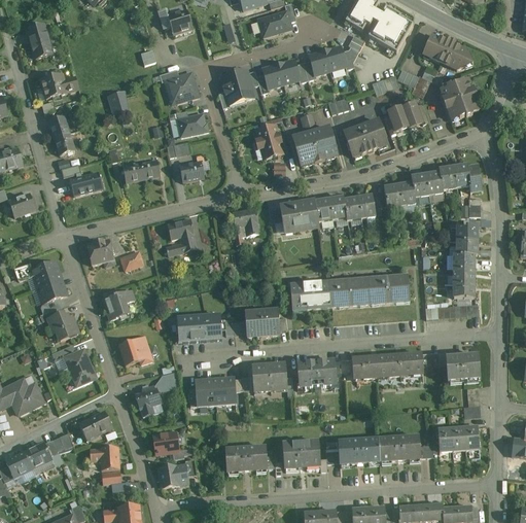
[(240,0),(243,9),(267,2),(266,0),(240,0)]
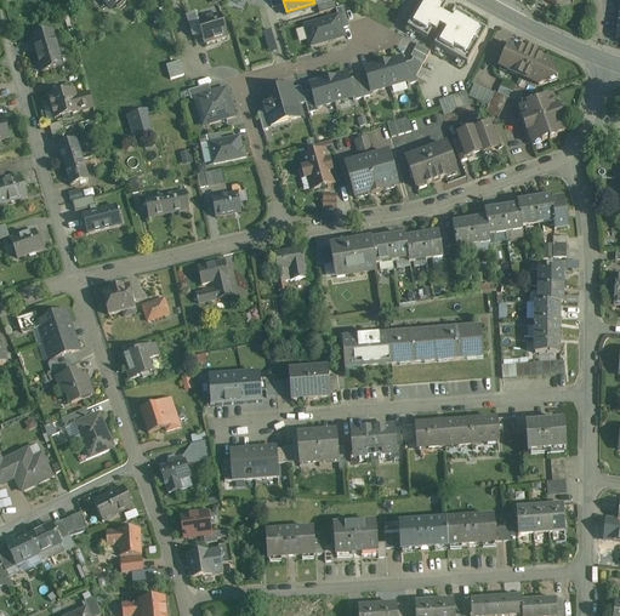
[(443,26),(434,43),(466,60),(485,22),(454,5),(448,15),(439,11),(444,1),(442,0),(419,0),(408,22),(427,33),(433,21),(443,26)]
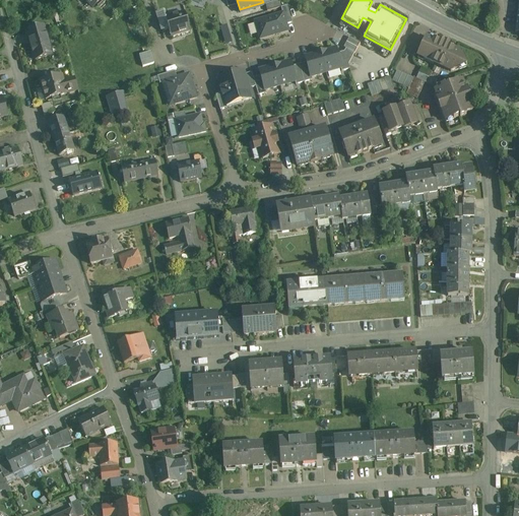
[(292,19),(286,2),(280,4),(281,10),(282,10),(285,21),(292,19)]
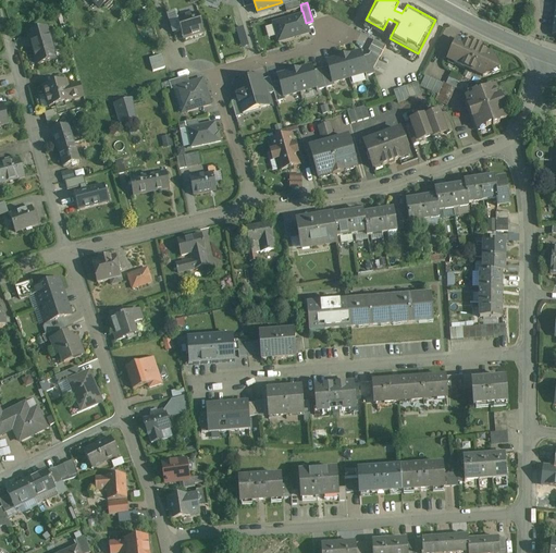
[(175,10),(168,13),(173,29),(180,27),(176,16),(175,10)]
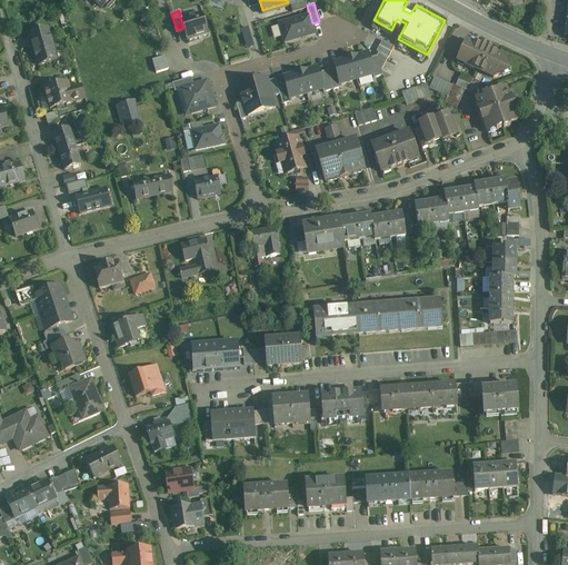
[(180,17),(183,28),(186,37),(208,30),(201,10),(180,17)]
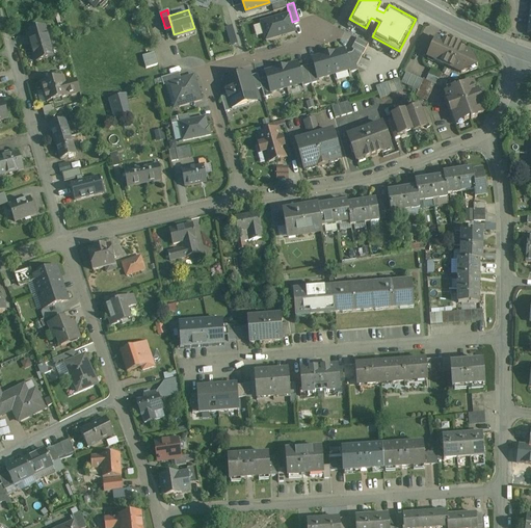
[(288,10),(260,19),(262,25),(265,36),(294,28),(293,24),(292,22),(289,10),(288,10)]
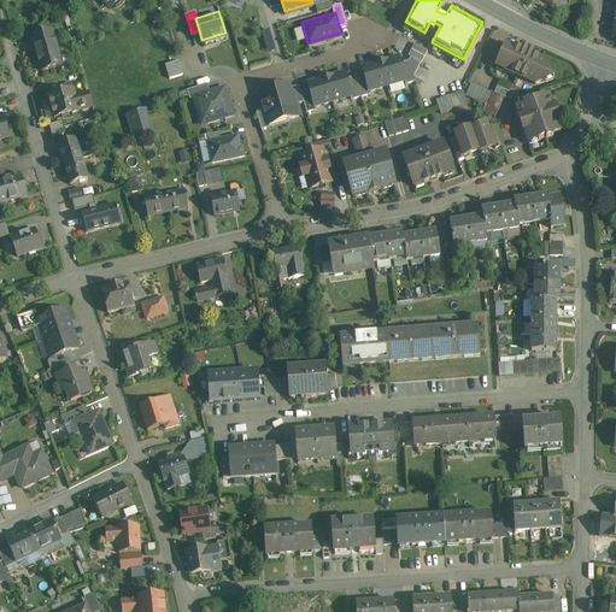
[(51,27),(30,31),(34,42),(54,37),(51,27)]
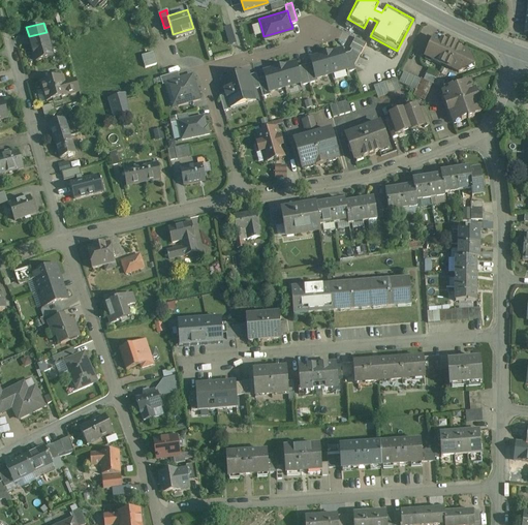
[(47,32),(29,36),(35,58),(53,53),(47,32)]
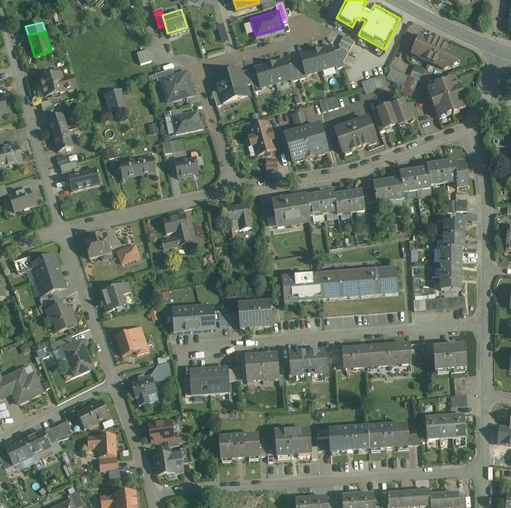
[(354,39),(343,33),(340,38),(351,44),(354,39)]
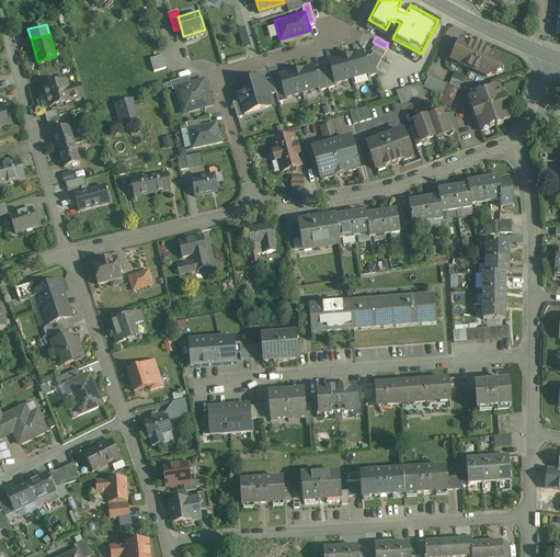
[(472,42),(467,40),(466,41),(459,38),(450,58),(467,66),(468,65),(486,74),(503,67),(500,57),(496,56),(495,53),(483,47),(484,45),(479,42),(478,44),(472,41),(472,42)]
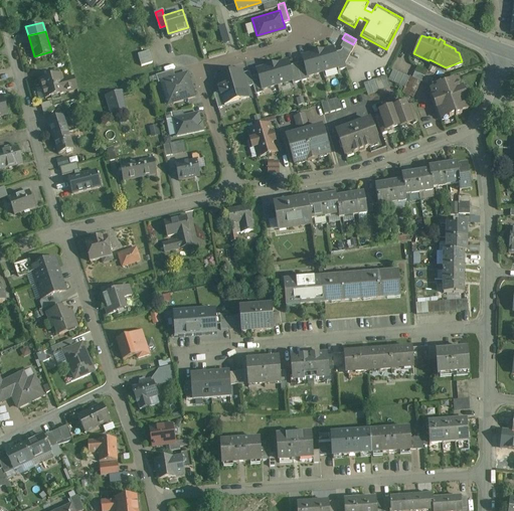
[(342,38),(340,44),(342,45),(350,49),(353,44),(342,38)]
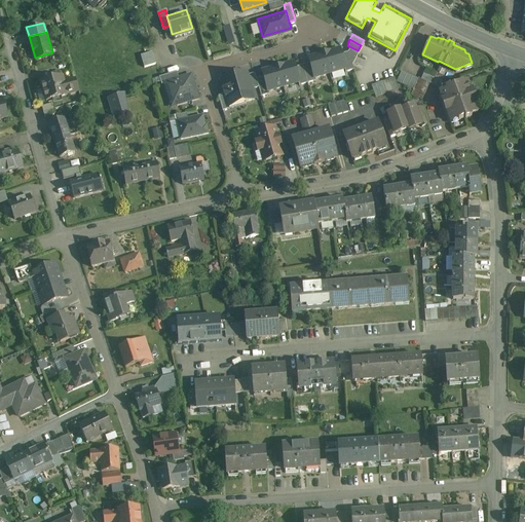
[(339,45),(324,50),(329,70),(344,66),(340,51),(339,45)]
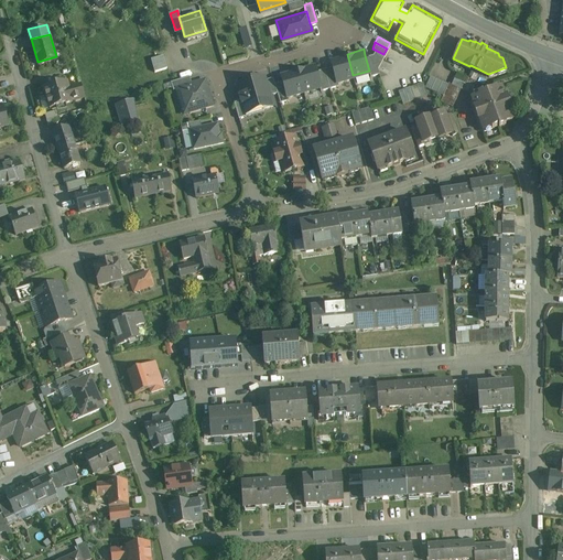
[(372,52),(365,55),(369,71),(370,74),(379,72),(377,66),(383,54),(375,50),(372,52)]
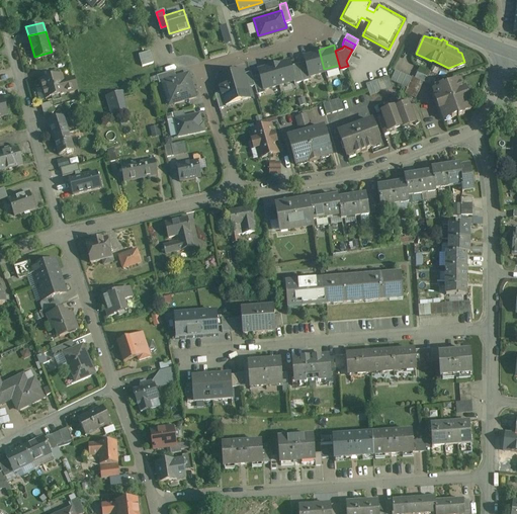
[(149,49),(138,52),(140,58),(151,54),(149,49)]
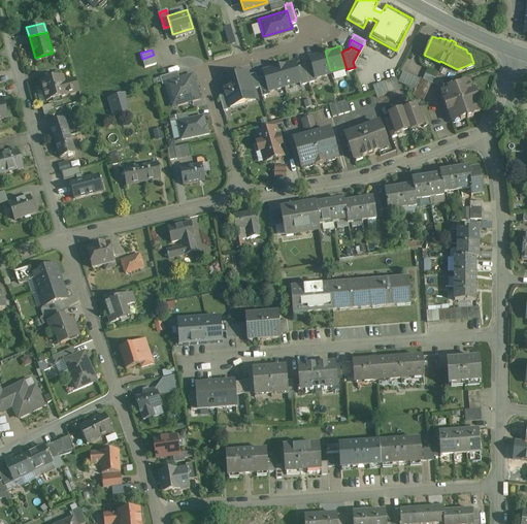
[(325,51),(309,55),(310,60),(315,75),(316,74),(330,70),(325,51)]
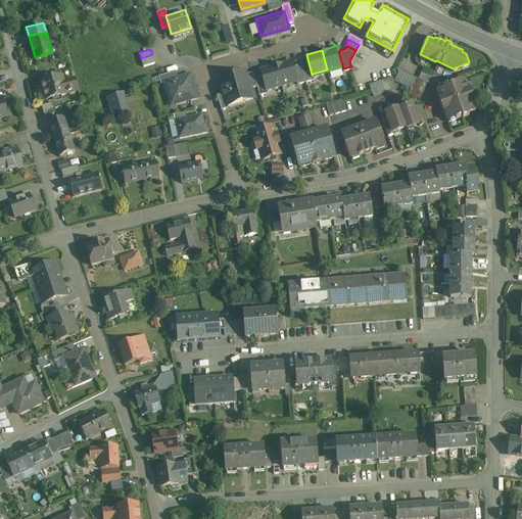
[(152,54),(141,58),(143,63),(154,60),(152,54)]
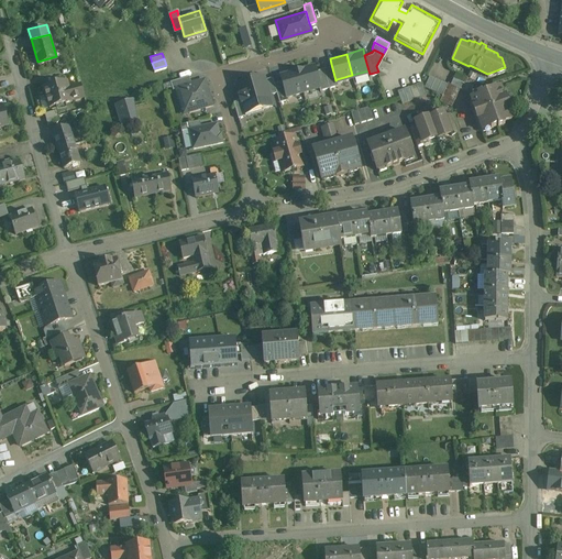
[(312,63),(296,68),(302,89),(319,85),(315,69),(312,63)]
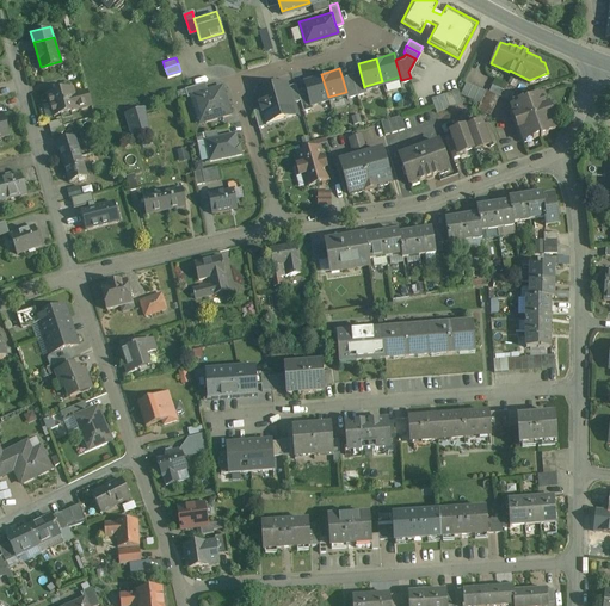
[(359,69),(351,72),(356,93),(367,90),(365,86),(364,87),(359,69)]
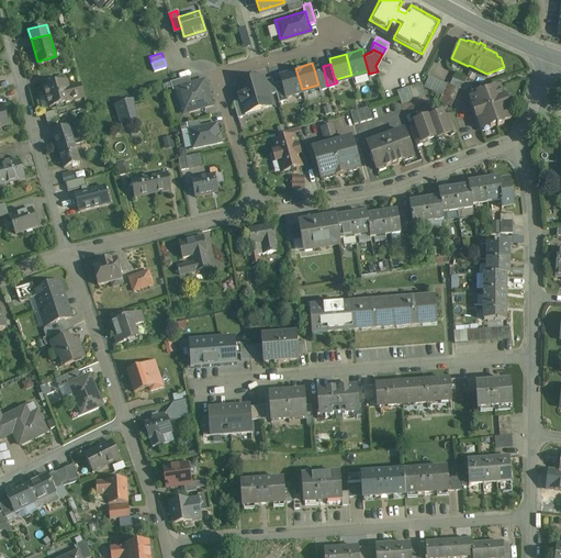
[(323,66),(314,69),(318,85),(318,88),(327,86),(323,66)]
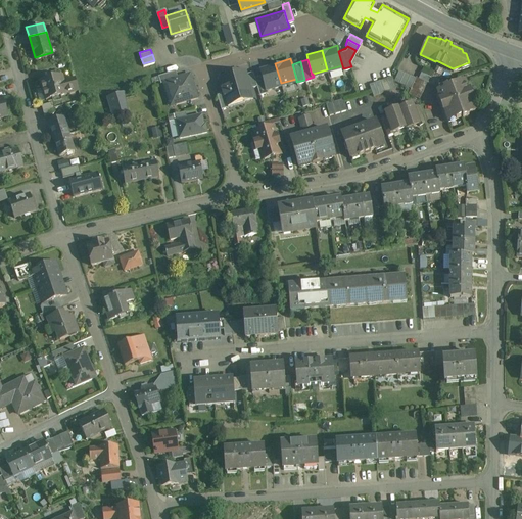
[(275,63),(261,67),(266,88),(267,87),(281,83),(275,63)]
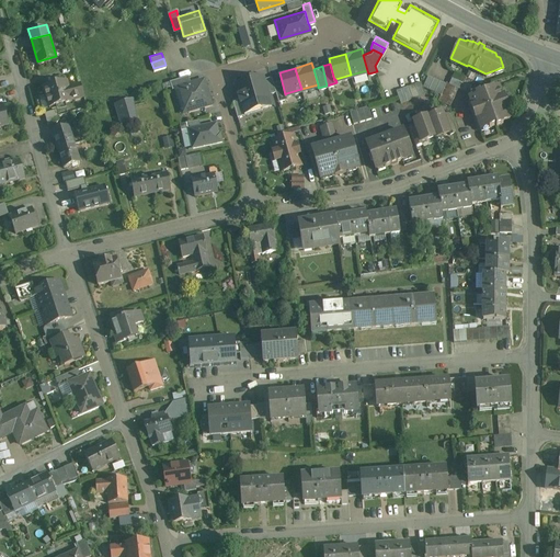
[(466,75),(454,69),(448,81),(458,86),(460,87),(466,75)]
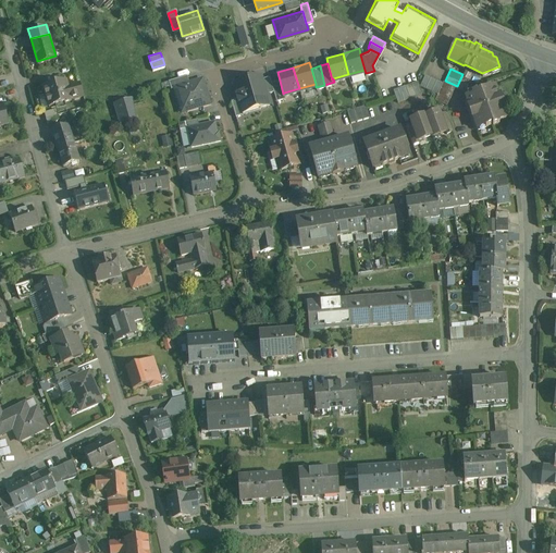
[(442,80),(424,72),(419,84),(436,91),(442,80)]
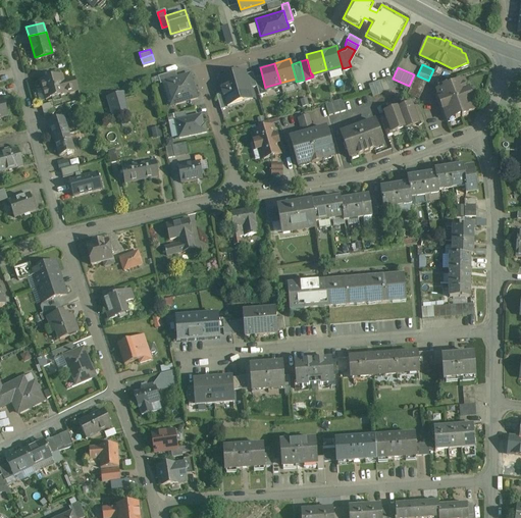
[(174,68),(157,73),(159,81),(162,80),(176,75),(174,68)]
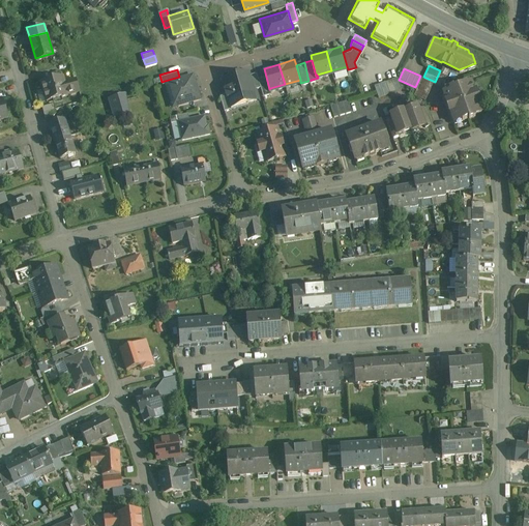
[(445,74),(440,70),(435,82),(440,84),(445,74)]
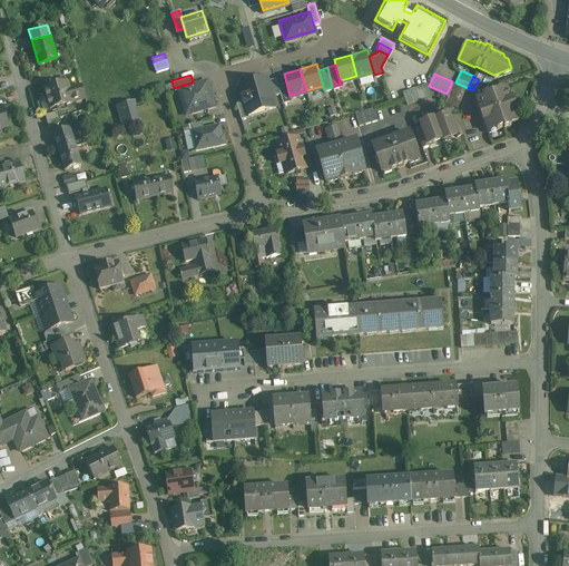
[(262,77),(238,84),(243,99),(246,111),(247,111),(265,107),(265,108),(275,105),(272,94),(266,95),(263,80),(262,77)]
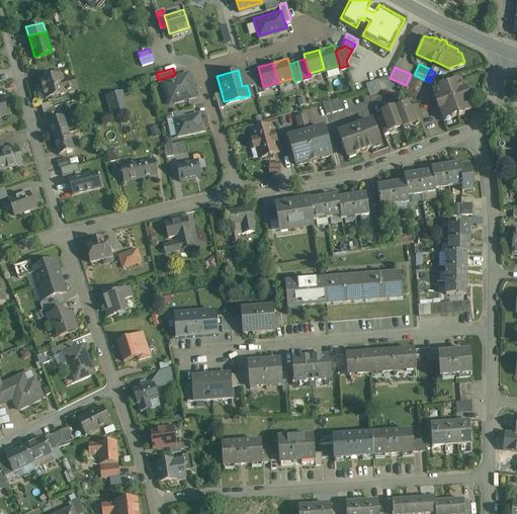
[(250,70),(239,73),(242,86),(247,85),(254,83),(251,74),(250,70)]
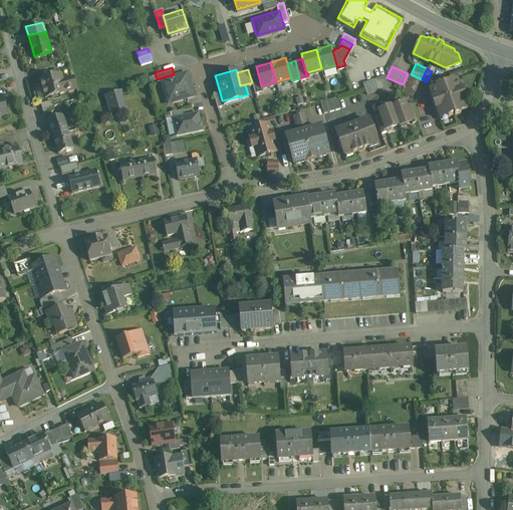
[(174,74),(160,78),(165,94),(170,92),(172,99),(193,93),(186,70),(174,74)]
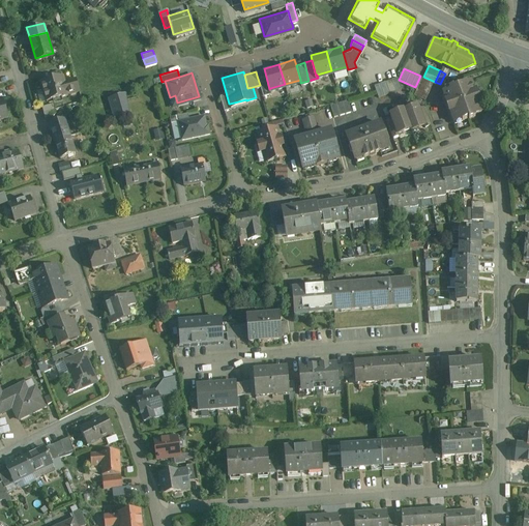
[(62,74),(40,80),(46,98),(67,93),(67,91),(70,91),(67,79),(63,80),(62,74)]
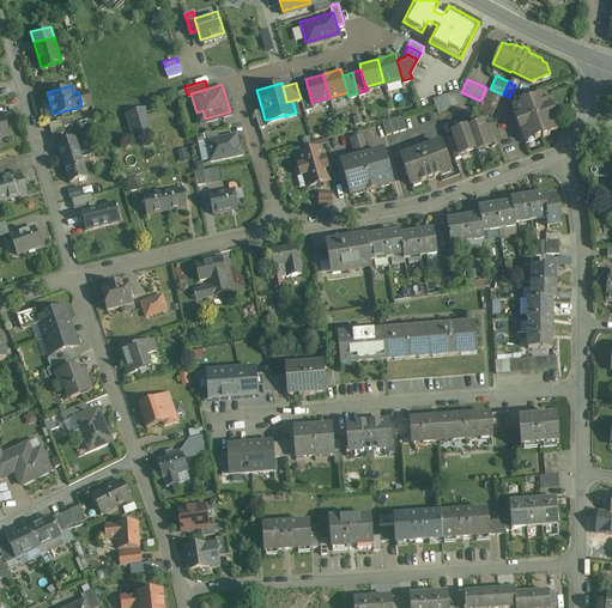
[(307,85),(297,87),(301,98),(303,109),(313,105),(313,102),(311,103),(307,85)]
